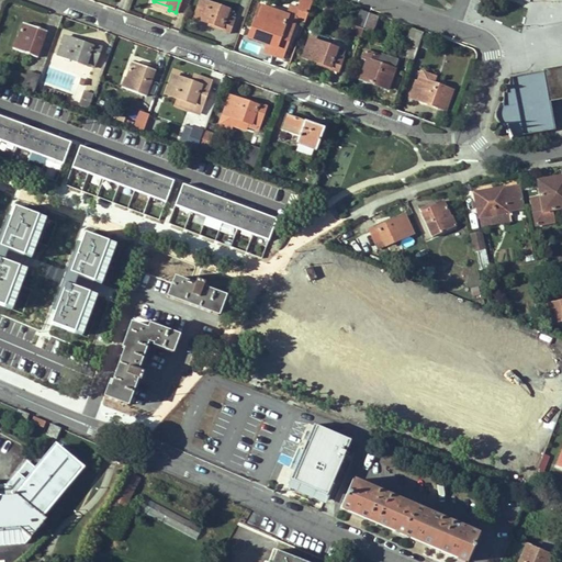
[(228,9),(202,0),(200,0),(194,18),(213,24),(212,26),(228,32),(234,19),(226,15),(228,9)]
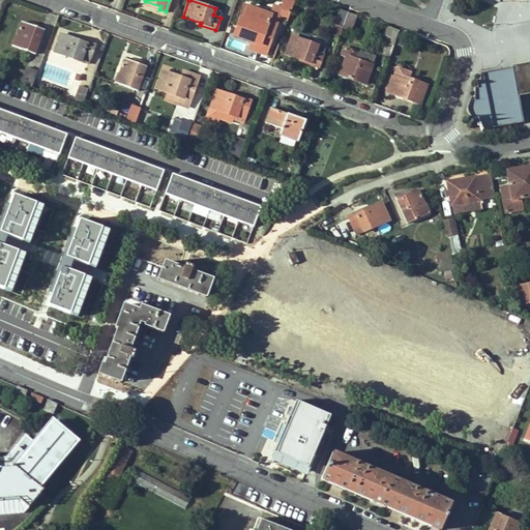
[(247,6),(243,18),(240,17),(233,34),(252,40),(249,48),(265,54),(278,17),(285,20),(292,0),(283,0),(281,7),(273,4),(269,13),(247,6)]
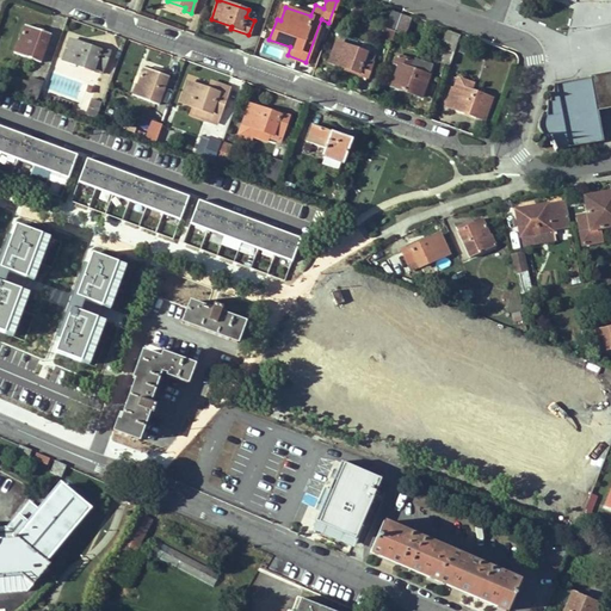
[(184,11),(185,7),(167,1),(166,5),(184,11)]
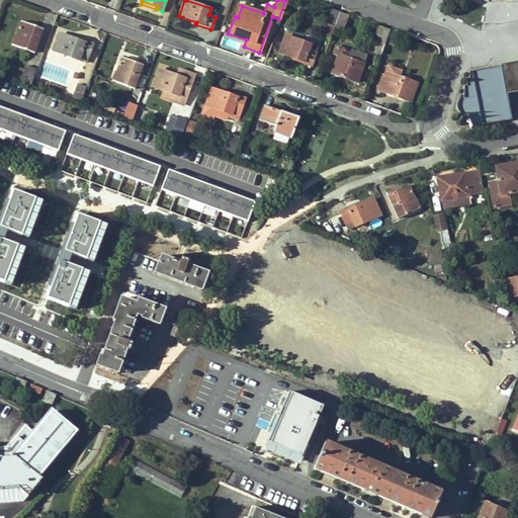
[(335,26),(339,13),(331,10),(326,23),(335,26)]
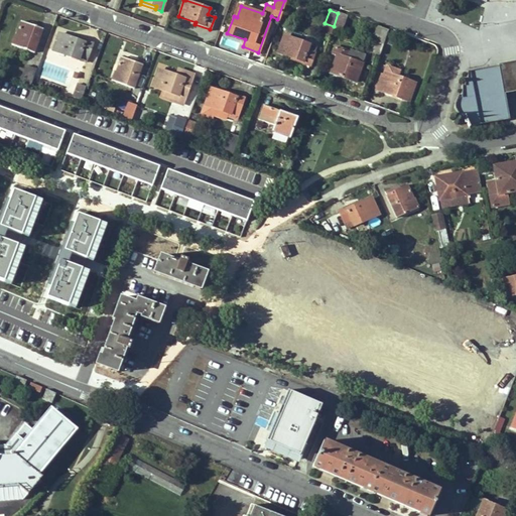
[(342,29),(346,16),(338,13),(334,26),(342,29)]
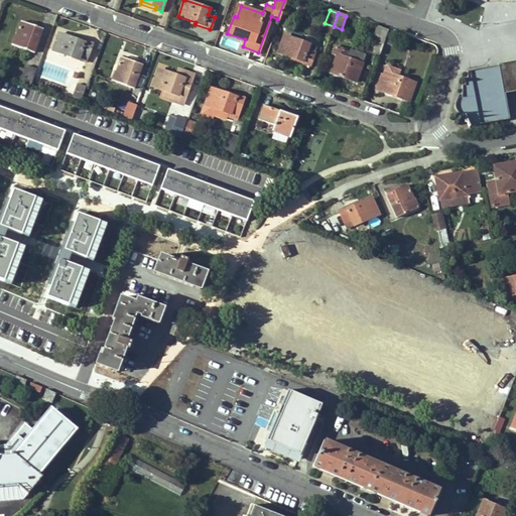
[(12,44),(35,52),(45,25),(39,23),(37,26),(30,24),(22,21),(17,35),(16,34),(12,44)]
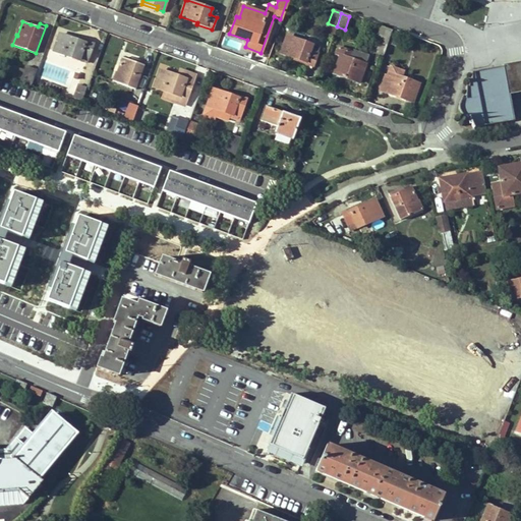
[(334,34),(337,26),(328,23),(326,31),(334,34)]
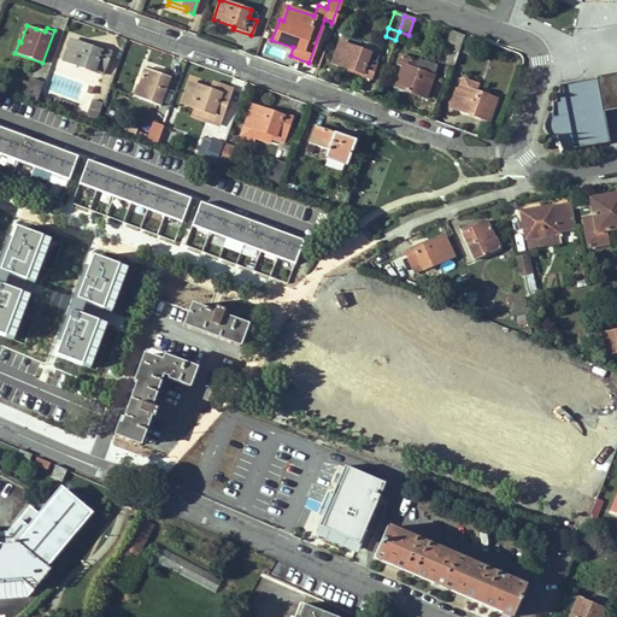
[(452,33),(441,59),(454,64),(459,50),(464,37),(452,33)]
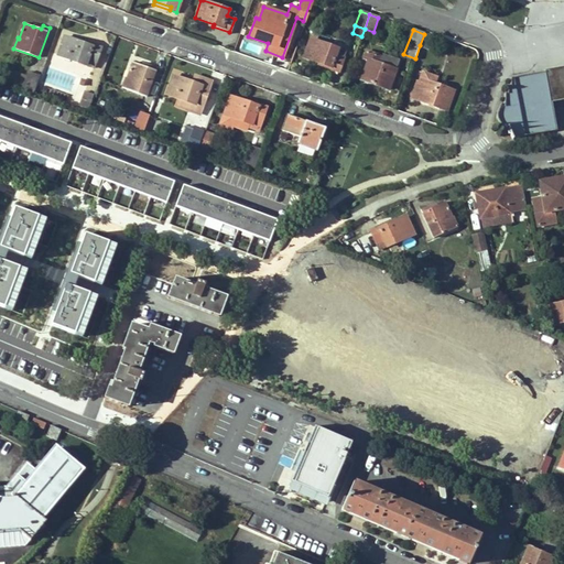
[(429,49),(433,36),(424,34),(420,45),(429,49)]
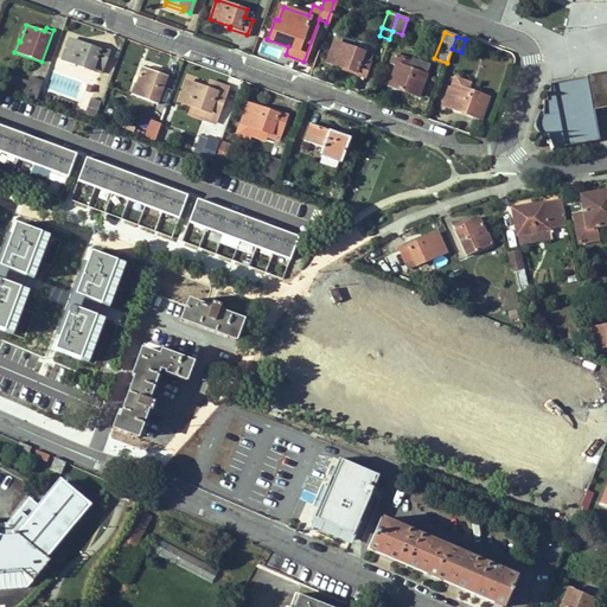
[(64,59),(102,72),(109,50),(91,43),(90,46),(71,39),(64,59)]
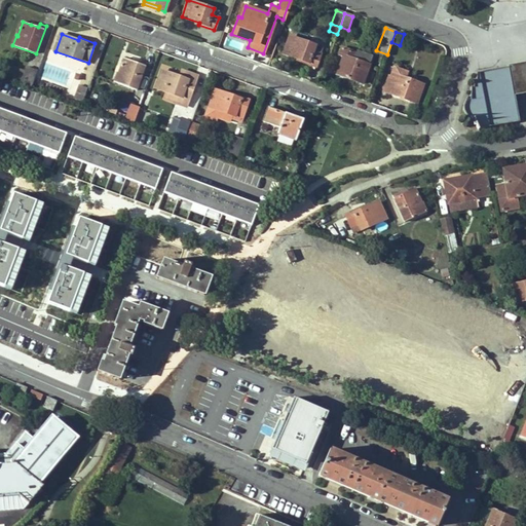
[(315,45),(289,35),(283,52),(300,59),(299,61),(315,66),(320,53),(318,53),(322,47),(315,45)]
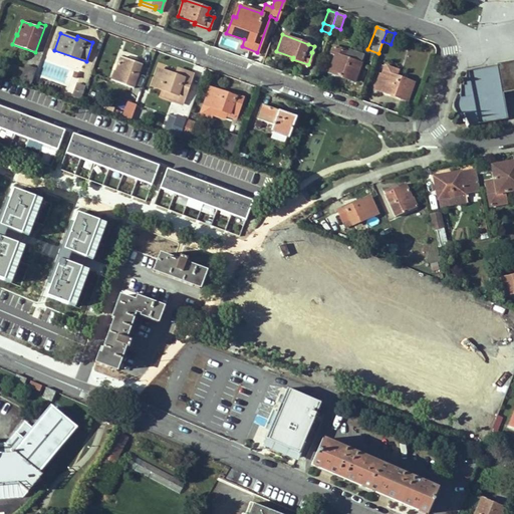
[(347,51),(334,46),(331,53),(336,54),(329,72),(353,81),(360,62),(344,56),(347,51)]
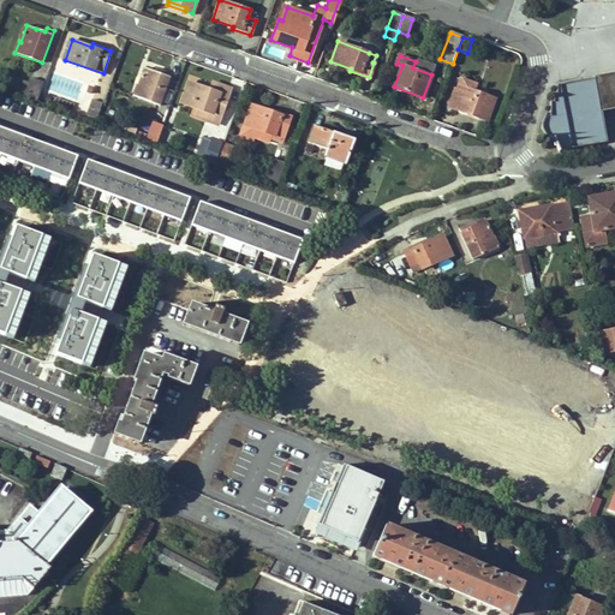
[(412,67),(431,75),(434,66),(416,59),(416,61),(412,67)]
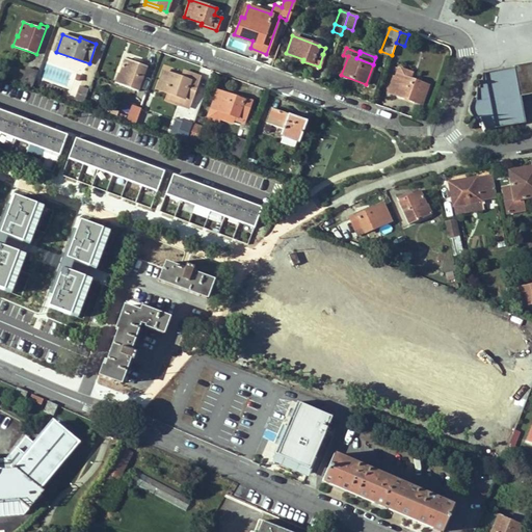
[(135,61),(126,58),(116,82),(139,90),(150,63),(136,58),(135,61)]
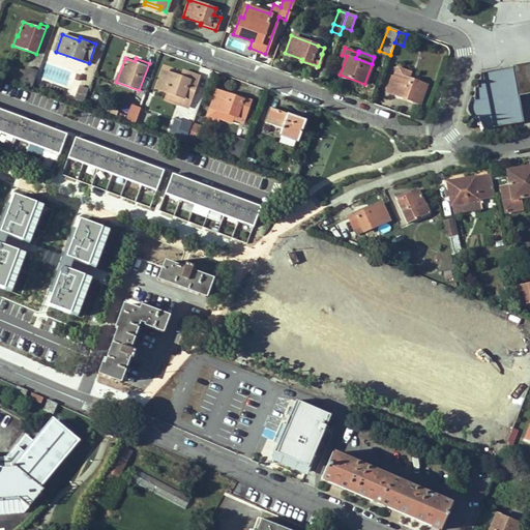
[(516,81),(514,82),(517,94),(529,92),(529,63),(511,67),(517,70),(518,77),(516,80),(516,81)]
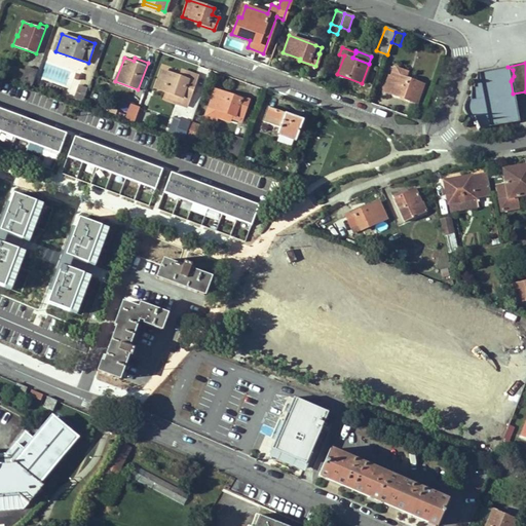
[(28,66),(26,71),(22,82),(32,85),(38,70),(28,66)]
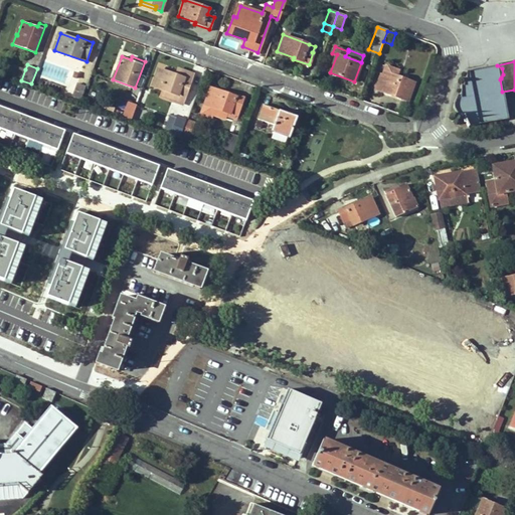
[(9,76),(21,80),(25,69),(13,65),(9,76)]
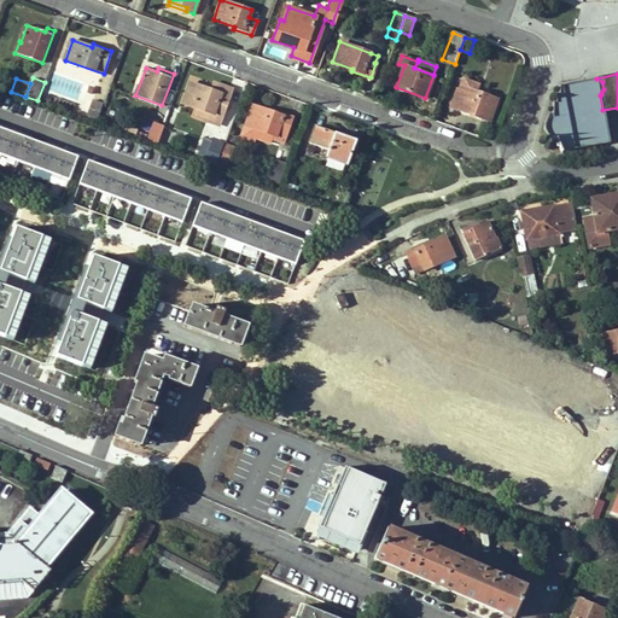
[(470,88),(476,91),(478,83),(464,79),(459,88),(468,92),(470,88)]
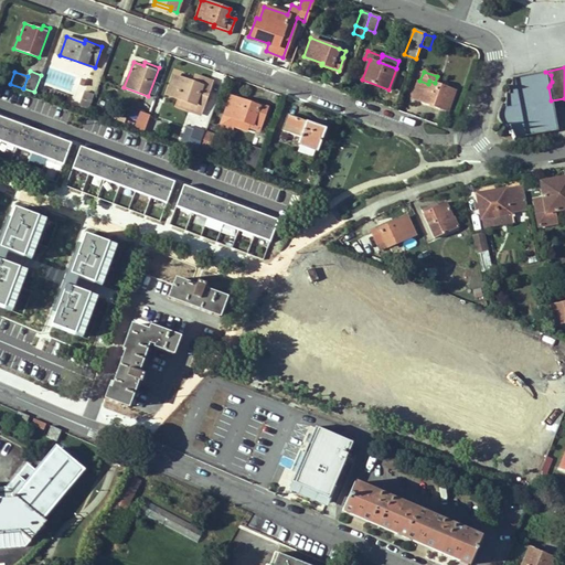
[(497,116),(498,120),(500,124),(504,129),(509,128),(513,138),(514,138),(556,129),(551,100),(548,87),(550,86),(550,85),(552,82),(551,75),(545,72),(511,77),(511,86),(508,86),(508,94),(505,93),(504,104),(501,104),(497,116)]
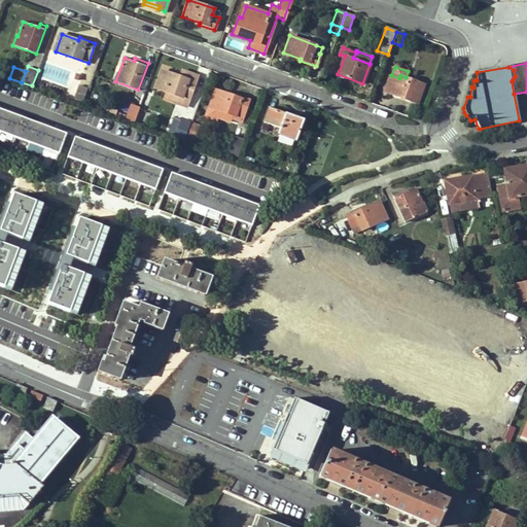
[(188,103),(197,81),(181,75),(180,76),(164,70),(156,88),(167,92),(165,99),(179,104),(180,101),(188,103)]
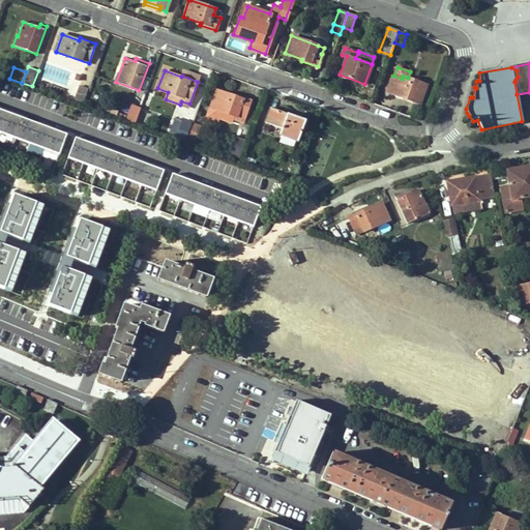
[(184,70),(182,76),(198,82),(200,77),(184,70)]
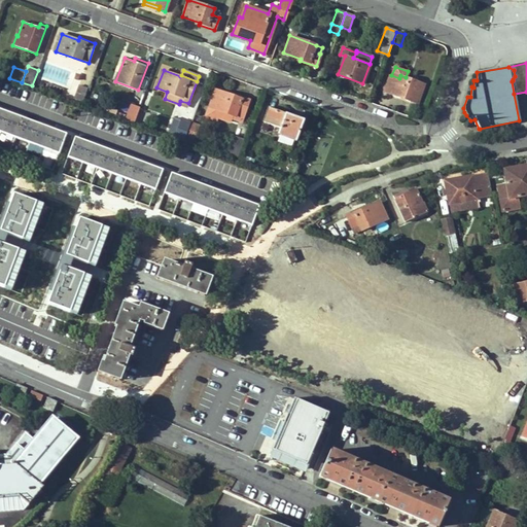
[(391,75),(390,74),(384,91),(417,102),(423,83),(406,77),(400,75),(399,78),(391,75)]
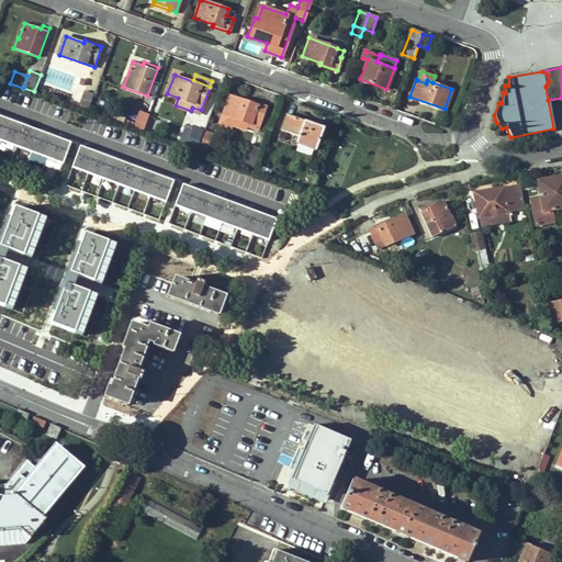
[(79,108),(88,111),(94,93),(86,90),(79,108)]
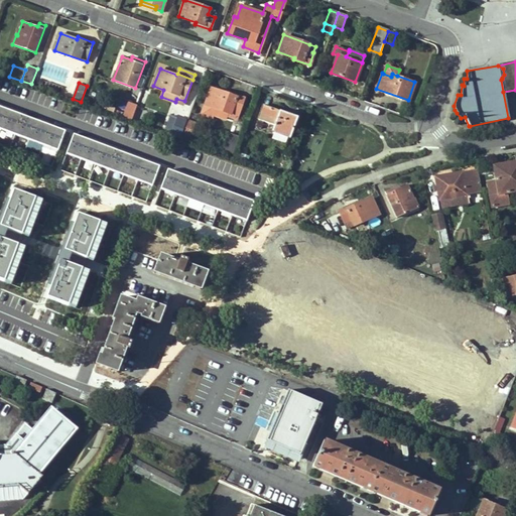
[(229,116),(237,119),(245,98),(229,92),(228,94),(212,88),(203,114),(213,117),(214,114),(216,109),(230,114),(229,116)]
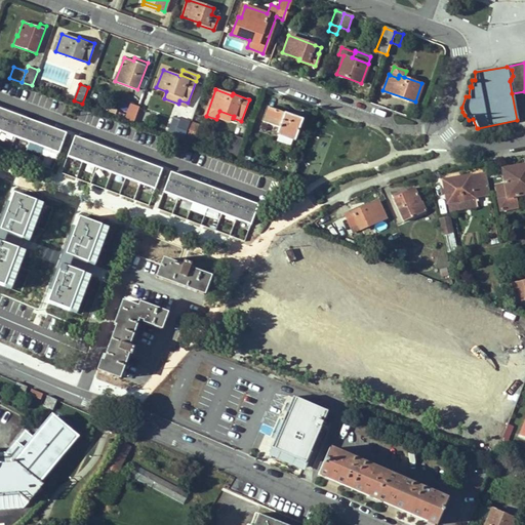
[(134,122),(139,107),(132,104),(126,119),(134,122)]
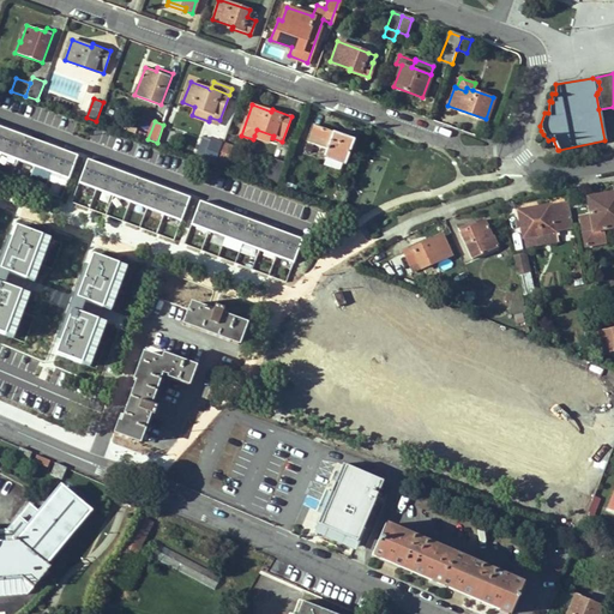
[(327,149),(325,156),(345,163),(354,139),(314,125),(308,142),(327,149)]
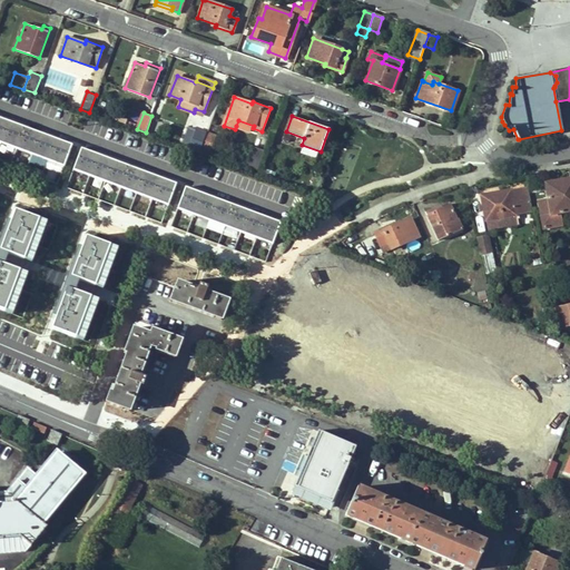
[(71,145),(0,118),(0,141),(1,143),(17,148),(32,154),(48,159),(65,166),(71,145)]
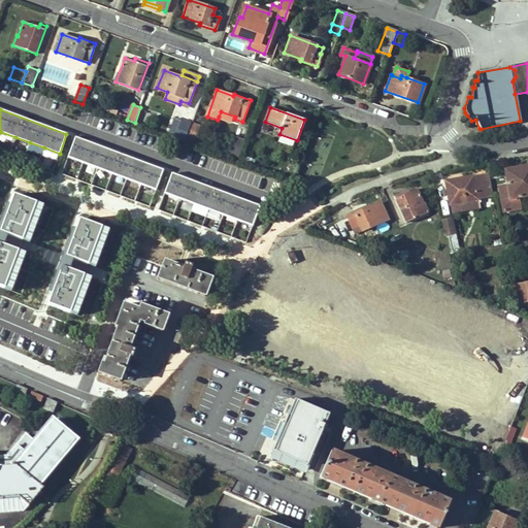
[(235,117),(221,111),(219,117),(232,122),(234,119),(235,117)]
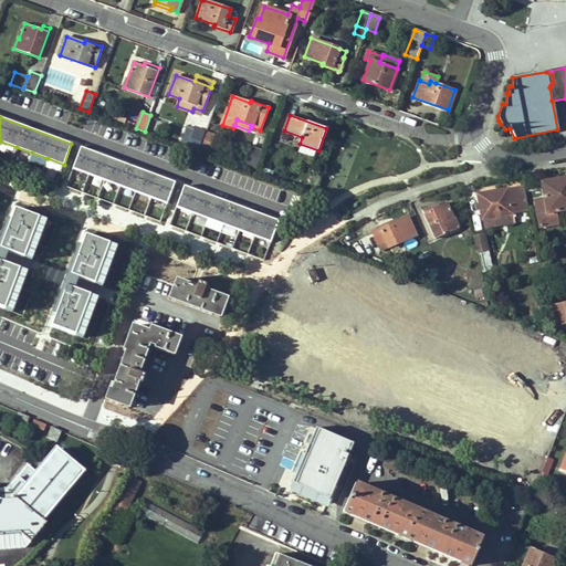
[(182,144),(198,149),(205,133),(189,127),(182,144)]
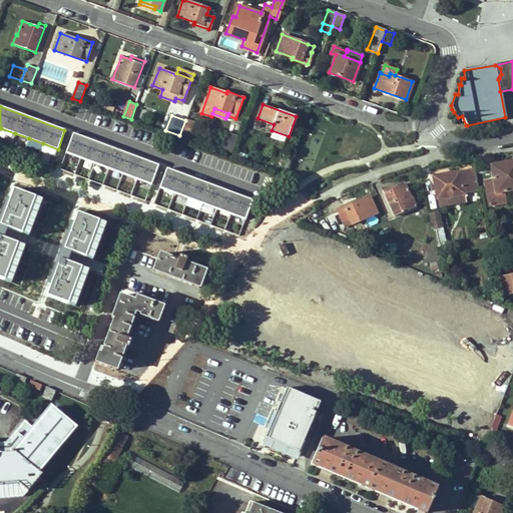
[(189,138),(195,122),(187,119),(181,134),(189,138)]
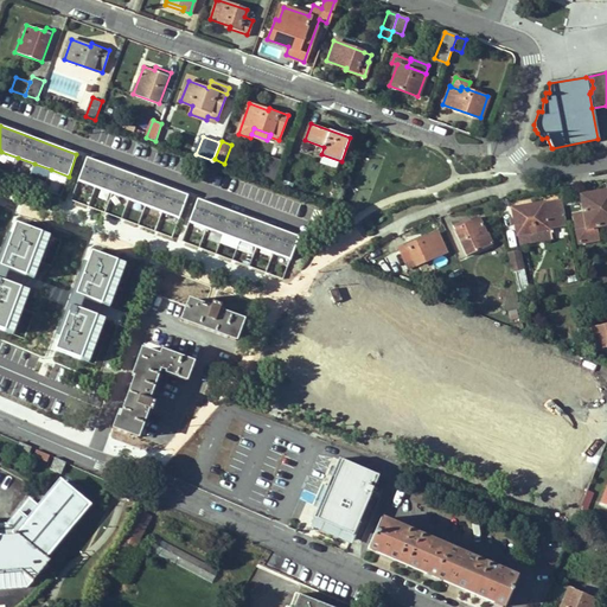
[(261,177),(275,181),(282,161),(269,157),(261,177)]
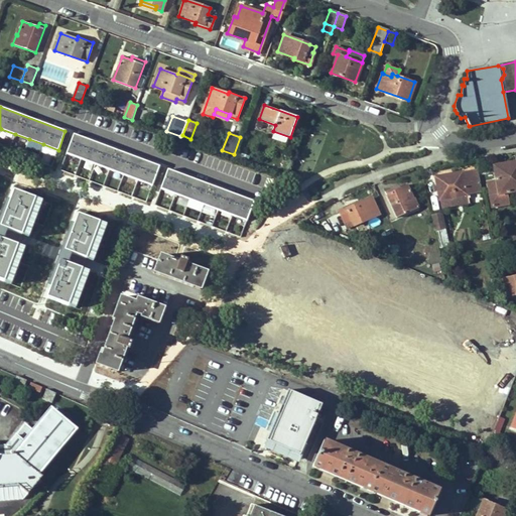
[(159,166),(74,134),(67,152),(81,158),(95,163),(110,168),(124,174),(138,179),(152,184),(159,166)]
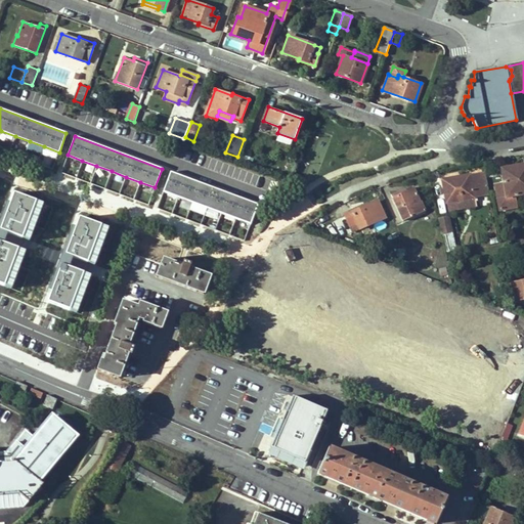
[(523,194),(523,167),(520,168),(520,166),(503,169),(509,198),(523,194)]
